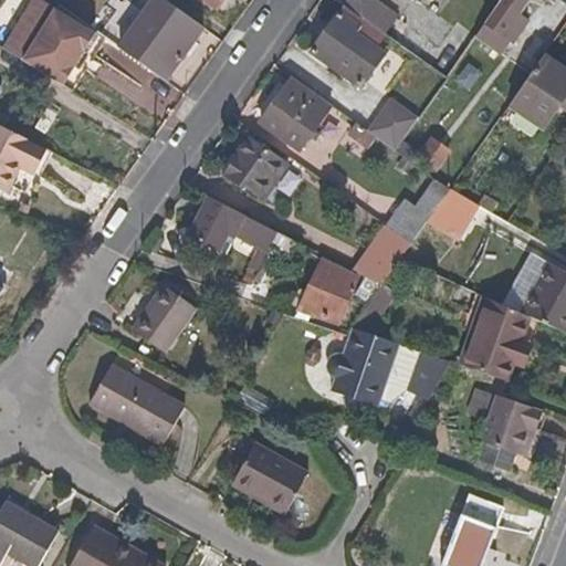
[(0,49),(62,87),(96,33),(39,0),(31,0),(0,49)]
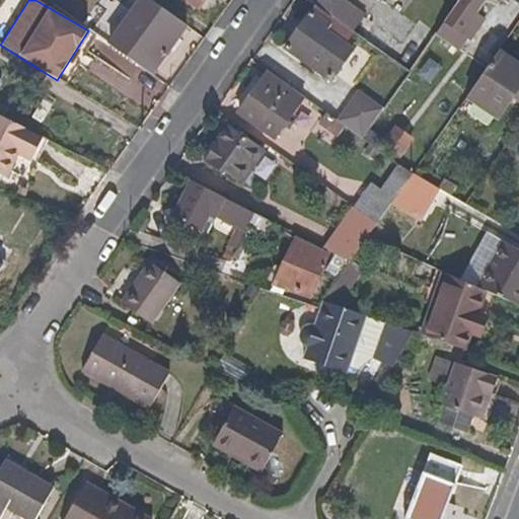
[(151,75),(186,26),(149,0),(141,0),(109,46),(151,75)]
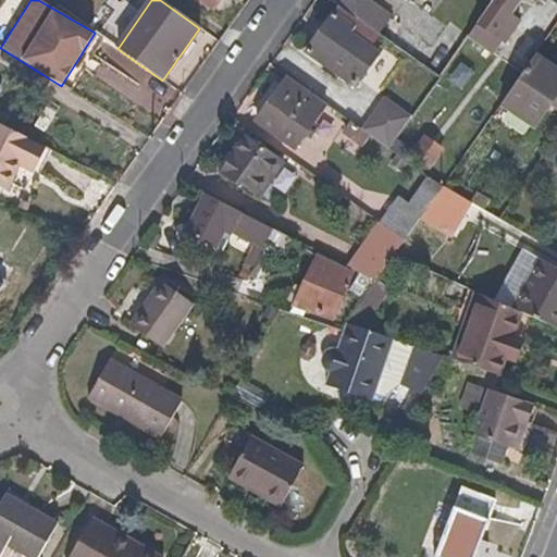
[(198,0),(214,11),(221,0),(198,0)]
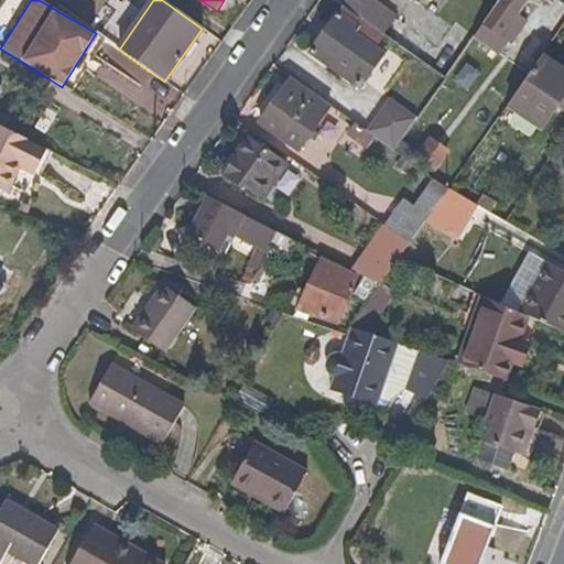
[(369,26),(381,9),(370,0),(348,0),(344,9),(369,26)]
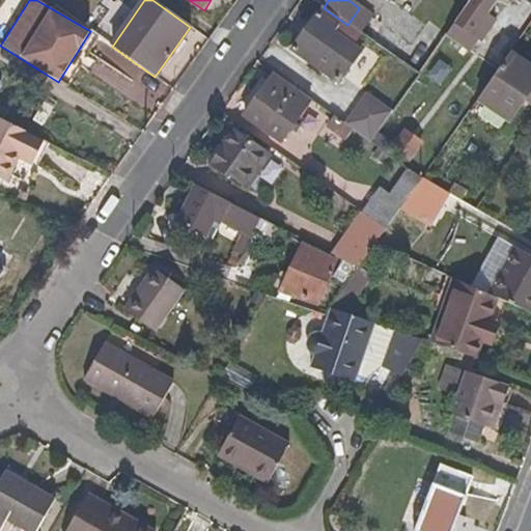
[(482,40),(495,23),(487,17),(496,3),(491,0),(471,0),(447,35),(471,52),(479,40),(482,40)]
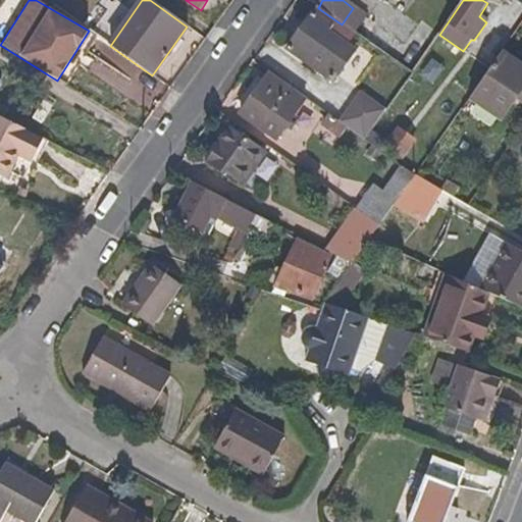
[(331,48),(327,45),(342,24),(318,8),(288,50),(317,70),(331,48)]
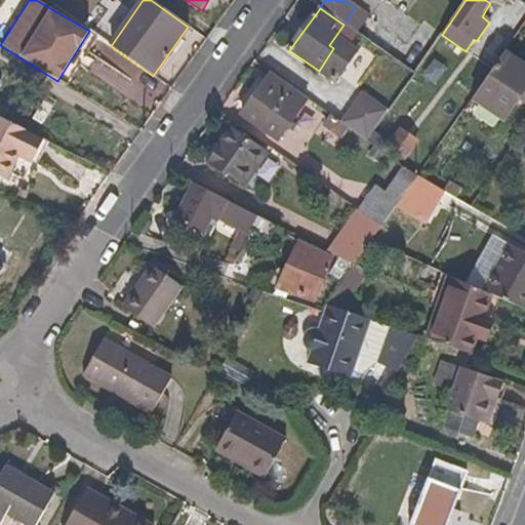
[(83,23),(86,17),(81,13),(78,19),(83,23)]
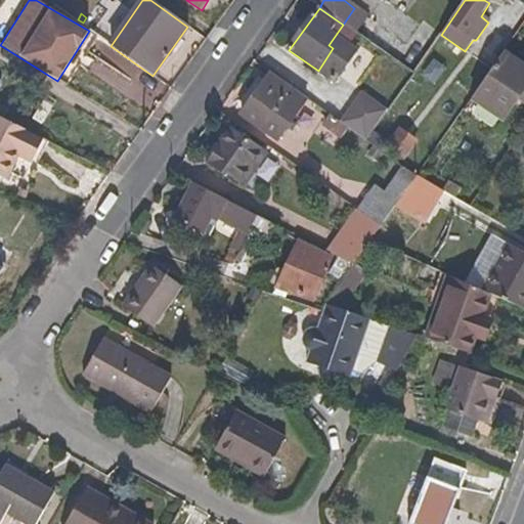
[(523,102),(523,68),(506,55),(481,90),(492,97),(512,111),(520,99),(523,102)]
